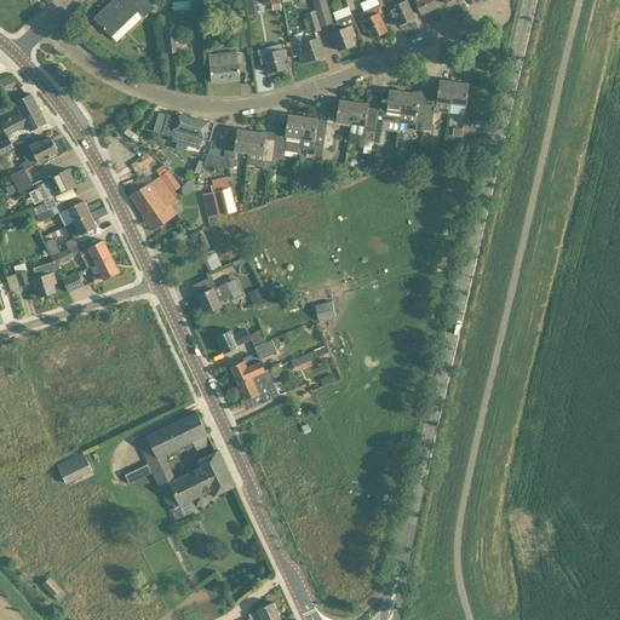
[(112,36),(138,12),(144,18),(155,7),(147,0),(114,0),(109,5),(110,6),(104,11),(103,10),(95,18),(112,36)]
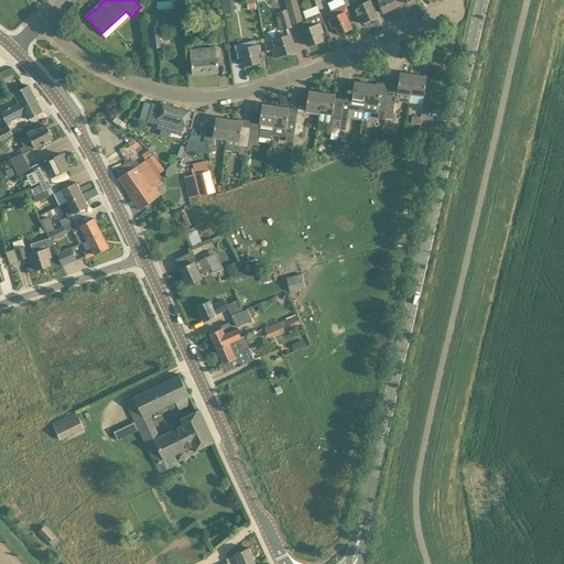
[(253,0),(246,0),(249,10),(256,8),(253,0)]
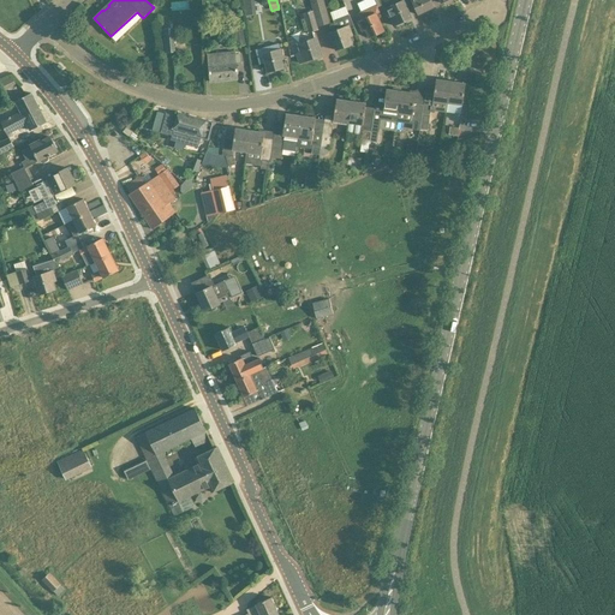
[(312,11),(317,27),(330,23),(323,0),(310,0),(311,3),(314,11),(312,11)]
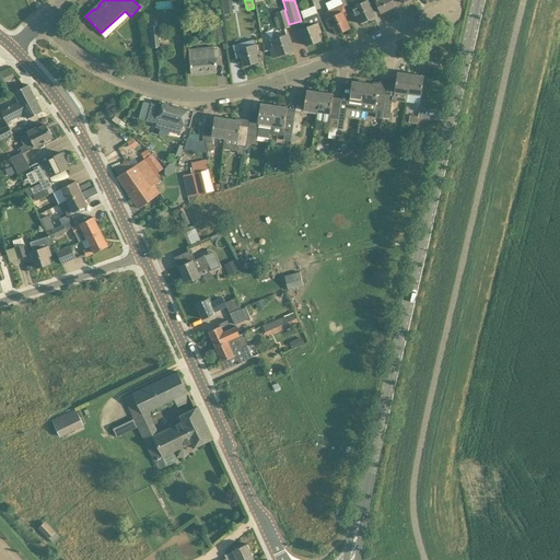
[(352,8),(359,23),(374,16),(368,0),(361,3),(360,0),(341,0),(343,3),(343,4),(345,4),(347,10),(352,8)]
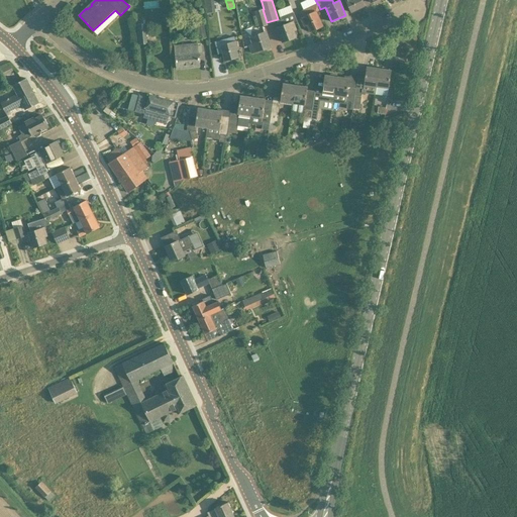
[(347,0),(345,1),(351,12),(366,6),(363,0),(347,0)]
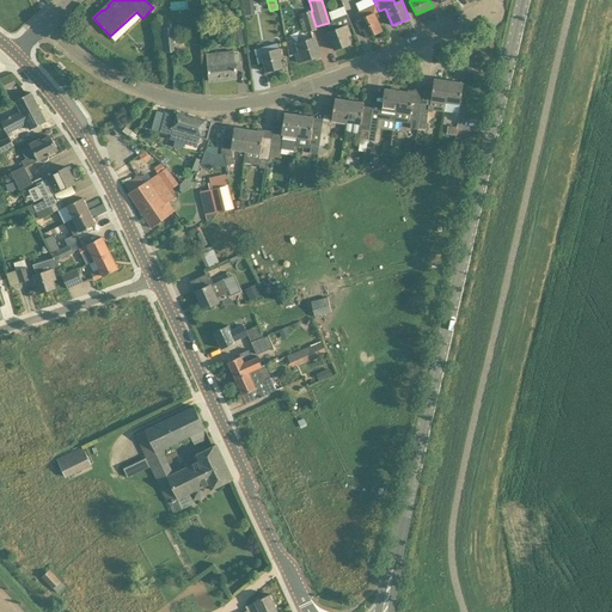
[(368,37),(381,31),(374,13),(379,11),(377,5),(375,5),(375,4),(354,14),(357,22),(356,22),(361,30),(365,29),(368,37)]
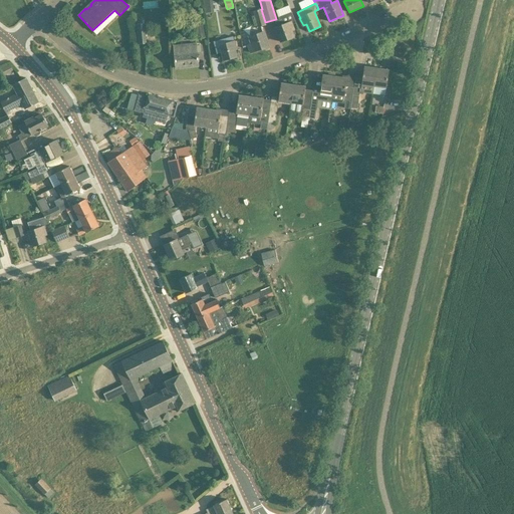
[(258,27),(266,25),(265,22),(261,9),(254,11),(258,27)]
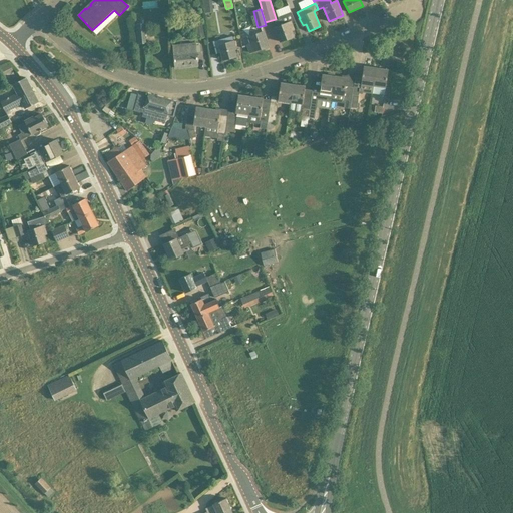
[(292,23),(295,22),(291,12),(281,16),(282,19),(276,21),(278,26),(275,27),(281,42),(294,37),(292,30),(295,29),(292,23)]
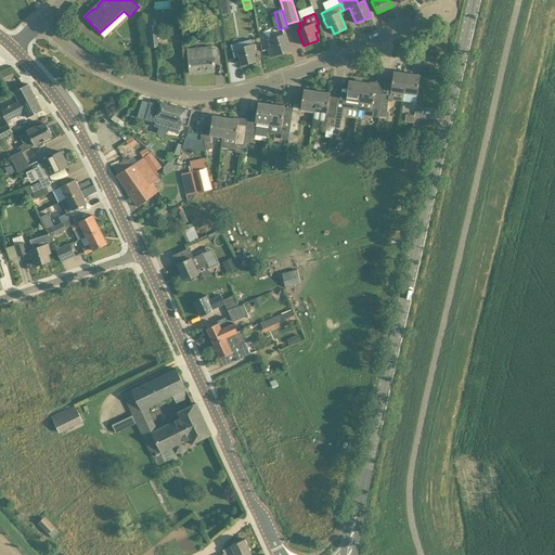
[(157,25),(156,25),(149,26),(147,26),(150,48),(158,47),(157,25)]
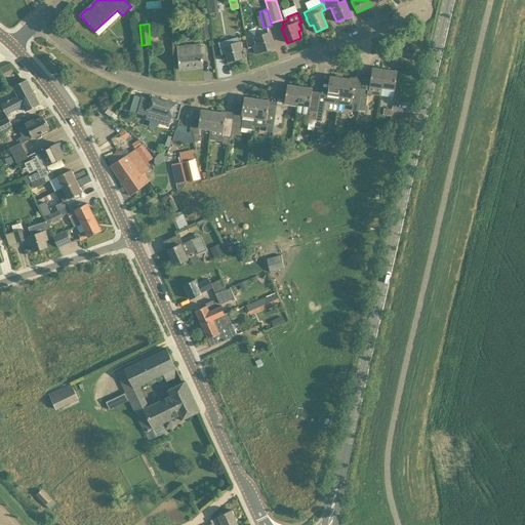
[(210,38),(208,25),(200,27),(202,40),(210,38)]
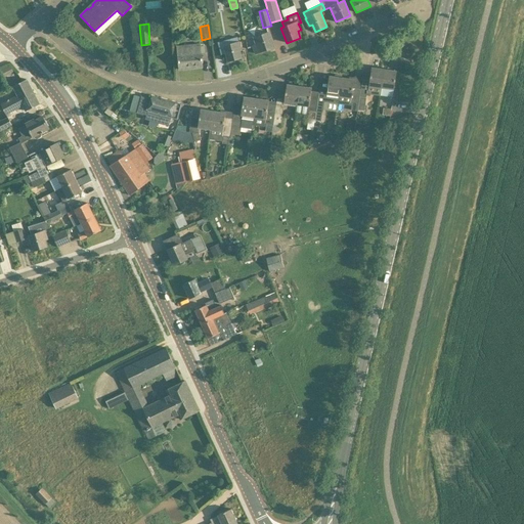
[(253,46),(256,53),(274,47),(268,32),(254,37),(257,45),(253,46)]
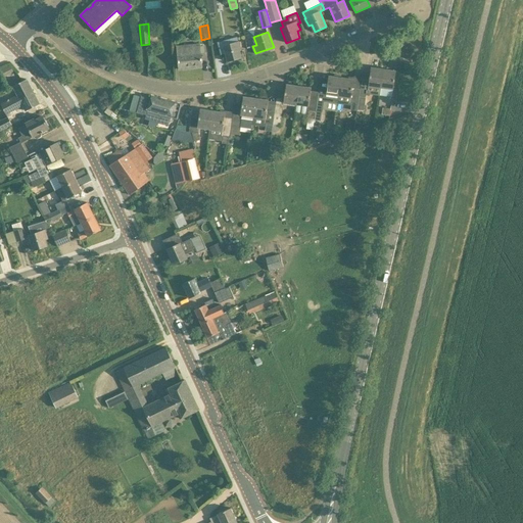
[(241,50),(239,42),(238,37),(217,42),(221,55),(226,53),(228,61),(242,57),(240,50),(241,50)]
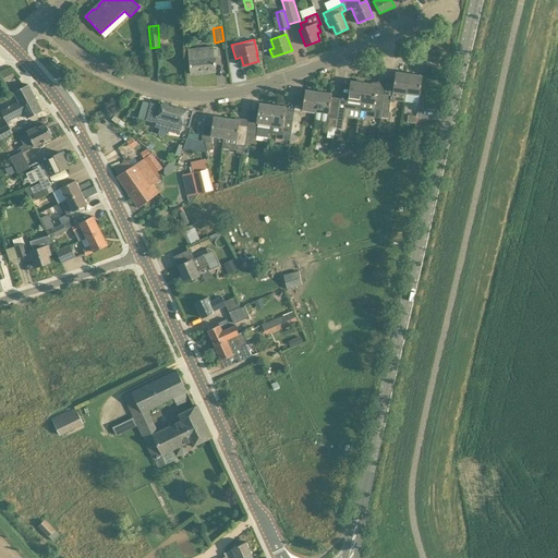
[(189,49),(191,74),(216,72),(215,57),(214,49),(214,47),(189,49)]
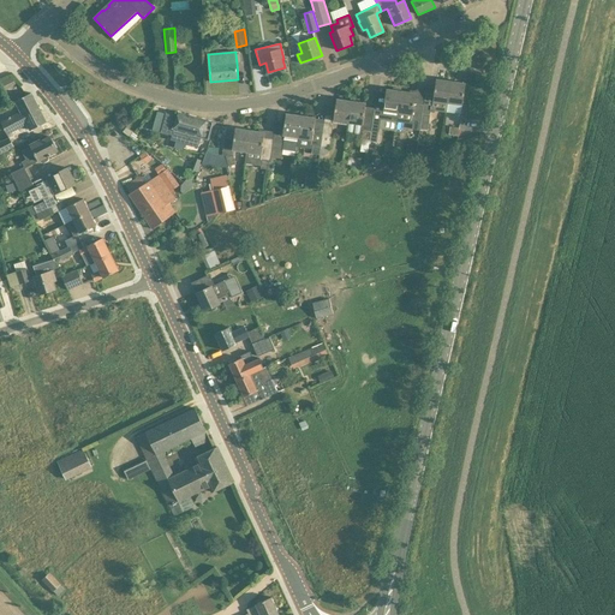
[(434,101),(448,103),(451,82),(436,79),(434,101)]
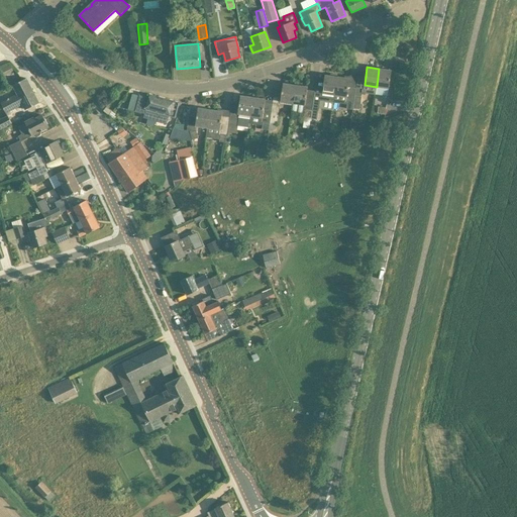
[(392,70),(379,69),(377,87),(389,88),(392,70)]
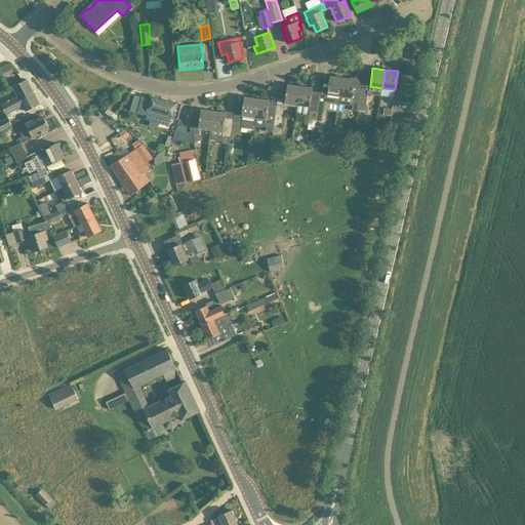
[(330,76),(328,89),(321,88),(320,92),(318,105),(317,112),(318,112),(324,113),(325,102),(338,104),(342,78),(341,78),(341,76),(336,75),(335,77),(330,76)]
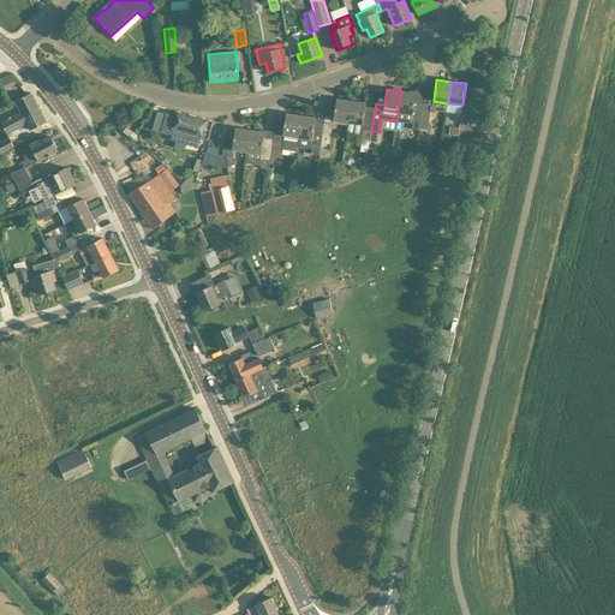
[(419,130),(421,129),(424,105),(415,103),(416,94),(401,91),(396,121),(413,124),(413,129),(419,130)]
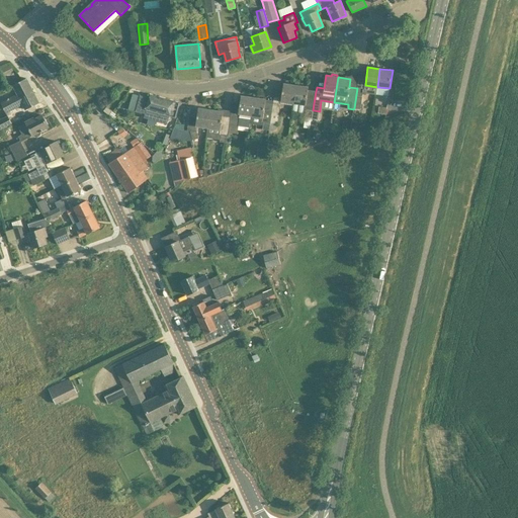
[(39,102),(27,80),(26,78),(13,85),(17,94),(12,97),(12,96),(2,102),(1,103),(6,113),(23,105),(25,110),(39,102)]
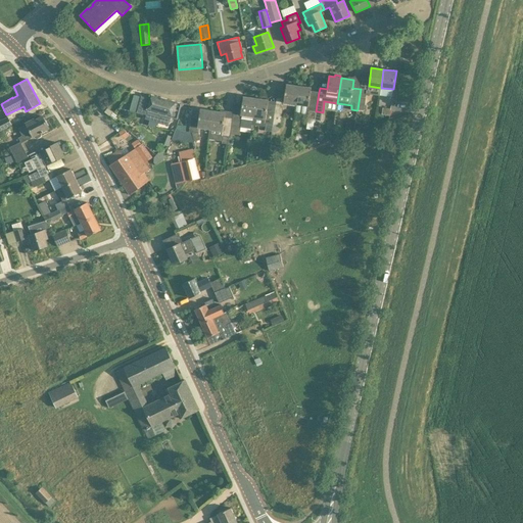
[(284,103),(296,104),(299,86),(286,84),(284,103)]
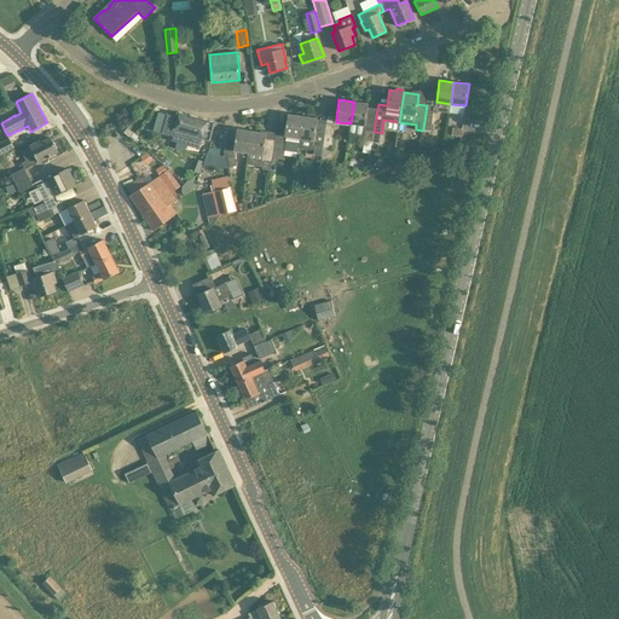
[(369,104),(354,102),(351,123),(350,134),(366,137),(365,140),(374,140),(375,132),(374,132),(375,123),(377,109),(368,108),(369,104)]
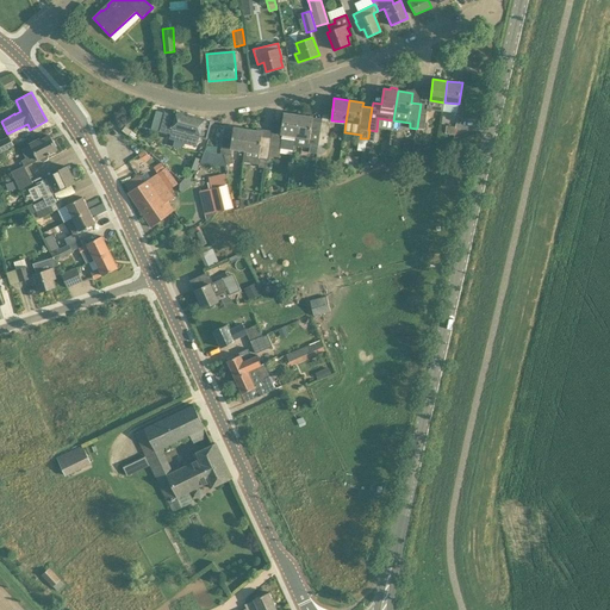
[(424,129),(427,110),(428,105),(421,104),(417,128),(424,129)]
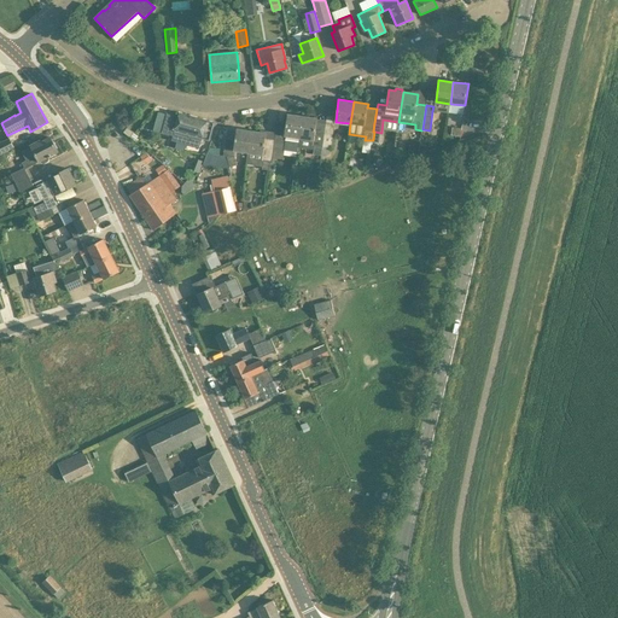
[(167,114),(162,133),(173,136),(172,141),(199,149),(202,139),(210,140),(211,133),(205,130),(208,121),(179,114),(179,116),(167,114)]
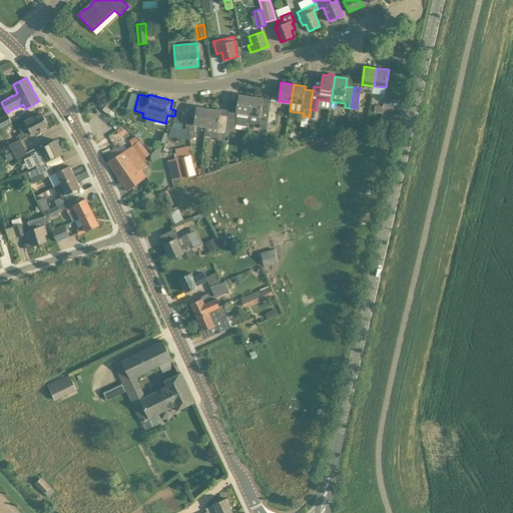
[(248,115),(251,96),(238,95),(237,103),(230,102),(227,115),(225,131),(226,131),(235,132),(236,125),(235,125),(236,117),(248,118),(248,115)]
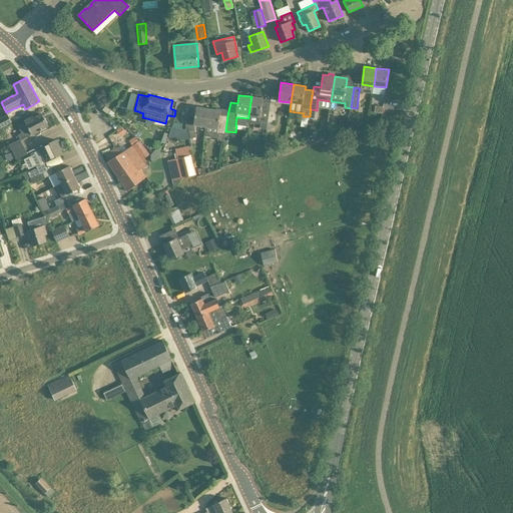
[(267,129),(268,122),(270,109),(263,108),(264,98),(251,96),(248,115),(261,117),(260,120),(262,120),(261,128),(267,129)]
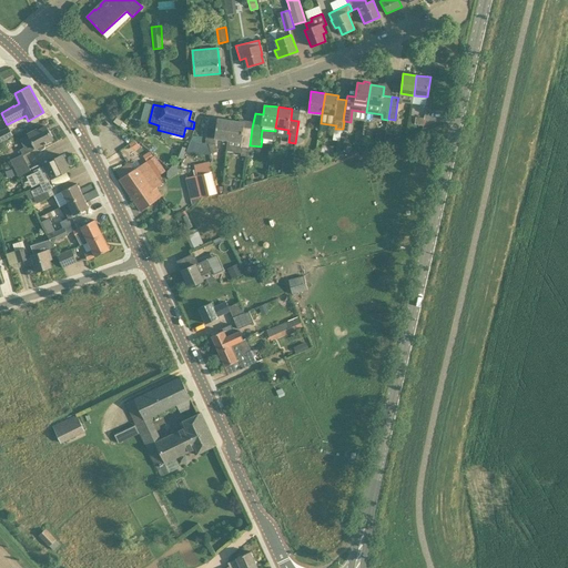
[(296,135),(305,137),(307,117),(300,114),(298,121),(296,135)]
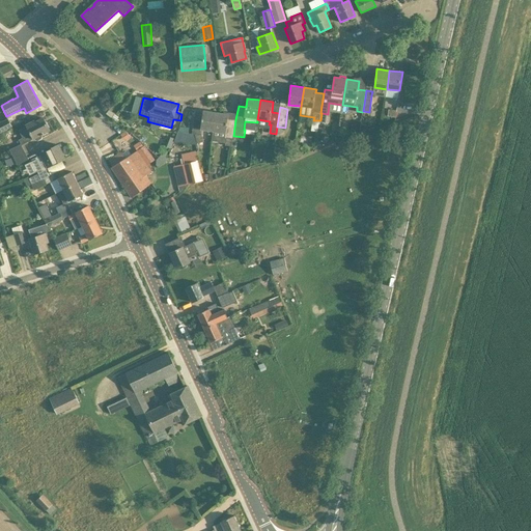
[(109,109),(106,113),(112,118),(115,114),(109,109)]
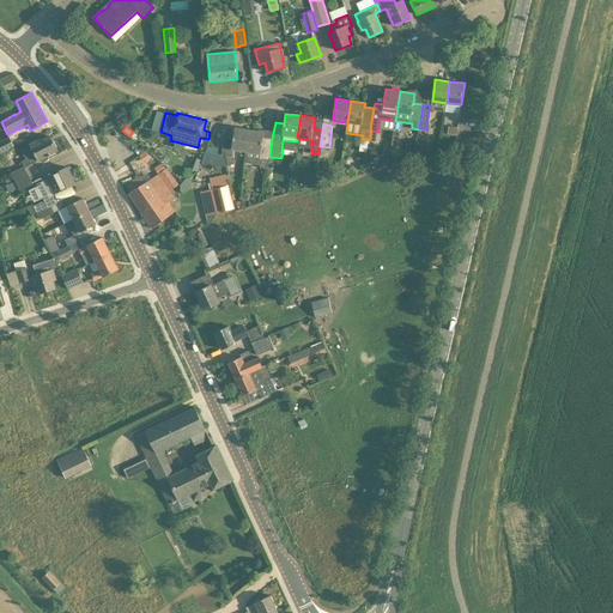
[(224,138),(223,150),(222,155),(225,156),(228,165),(235,163),(234,155),(234,150),(247,151),(250,131),(235,128),(234,139),(224,138)]
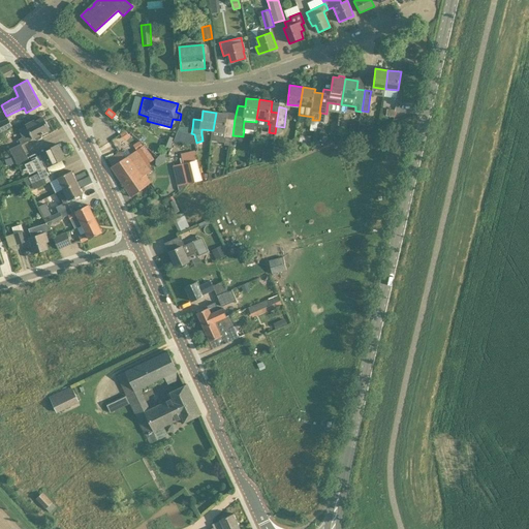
[(223,114),(216,113),(213,130),(224,132),(224,137),(226,137),(225,145),(231,146),(232,141),(234,135),(232,135),(235,119),(227,118),(228,114),(223,114)]
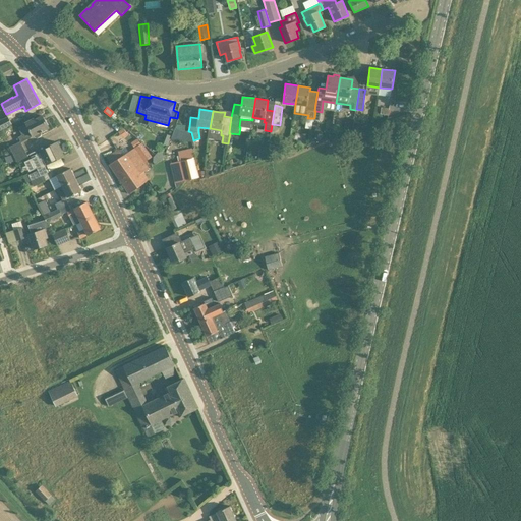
[(0,120),(0,130),(11,125),(7,116),(0,120)]
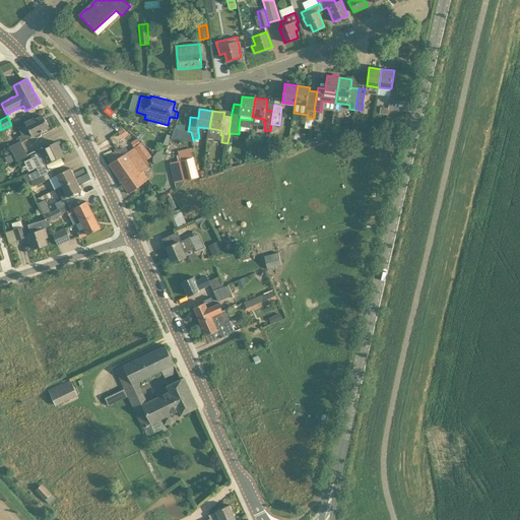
[(41,132),(42,133),(44,132),(43,131),(49,128),(43,116),(35,120),(34,119),(25,123),(26,124),(18,128),(22,135),(18,136),(20,141),(9,147),(17,161),(28,156),(21,142),(35,135),(35,137),(38,137),(41,136),(41,133),(41,132)]
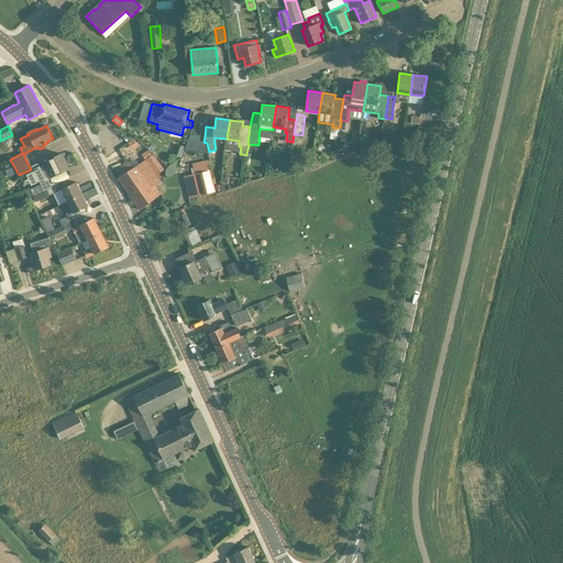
[(186,147),(185,150),(209,154),(209,152),(207,143),(203,142),(200,142),(189,141),(188,140),(186,147)]
